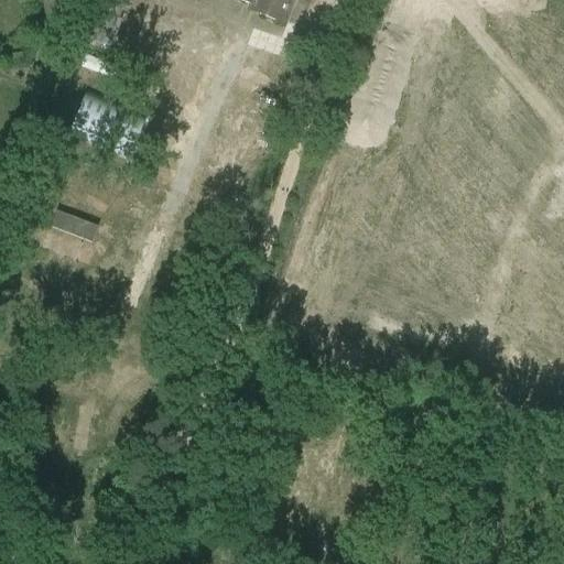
[(285,26),(294,0),(232,0),(261,10),(259,17),(285,26)]
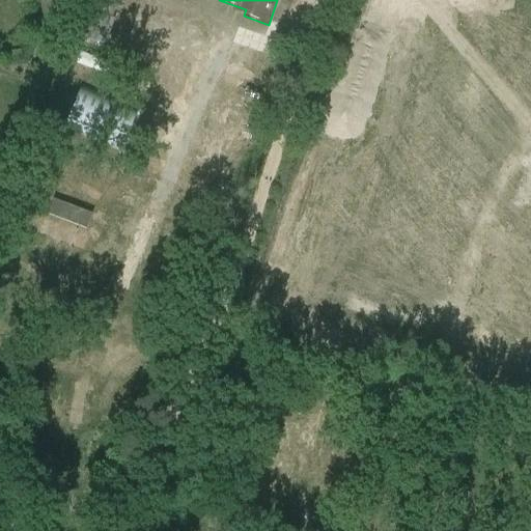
[(139,110),(81,86),(63,129),(121,152),(139,110)]
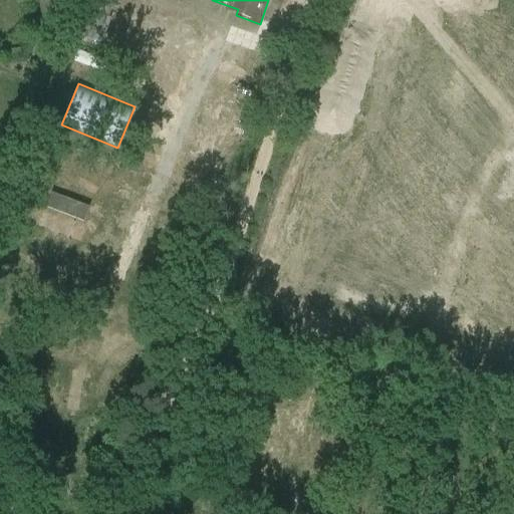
[(405,115),(416,120),(423,107),(412,101),(405,115)]
